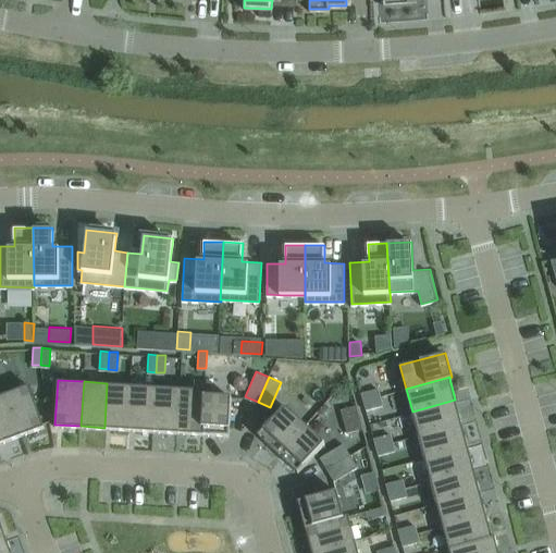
[(29,383),(4,393),(21,434),(45,426),(29,383)]
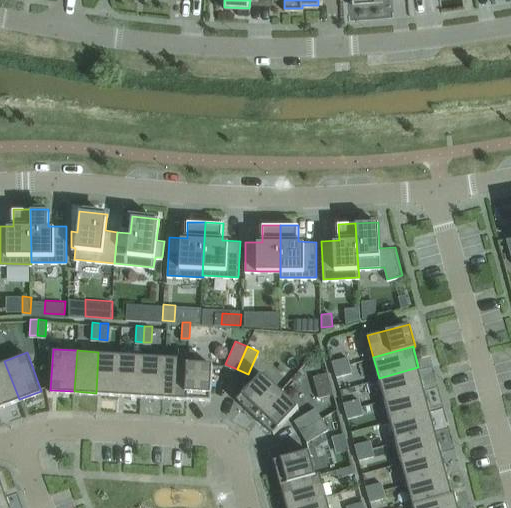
[(117,394),(120,353),(98,352),(96,393),(117,394)]
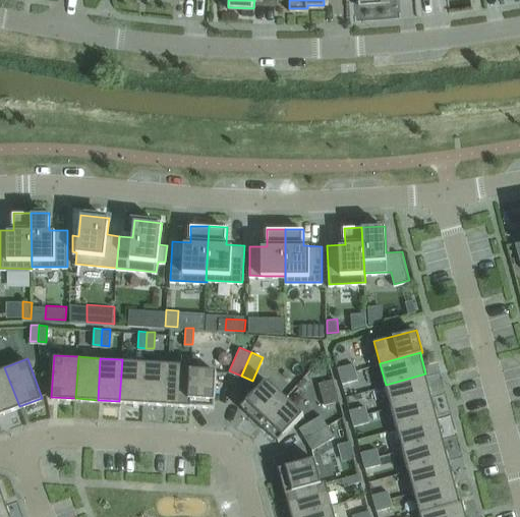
[(142,402),(145,360),(122,359),(119,401),(142,402)]
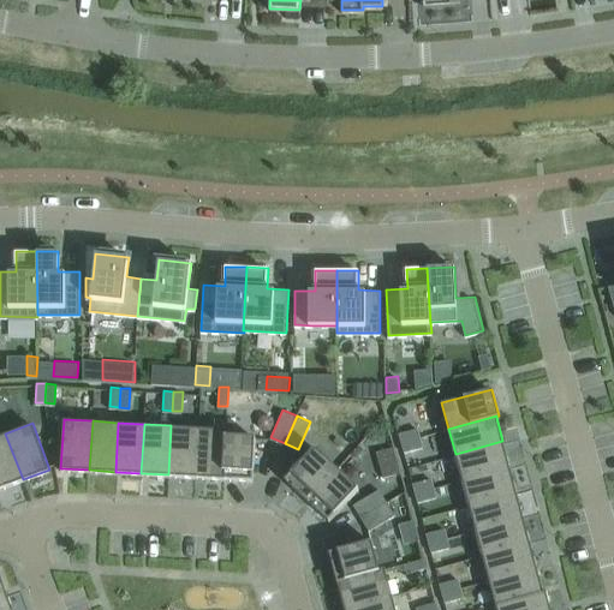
[(196,477),(198,428),(171,425),(168,474),(196,477)]
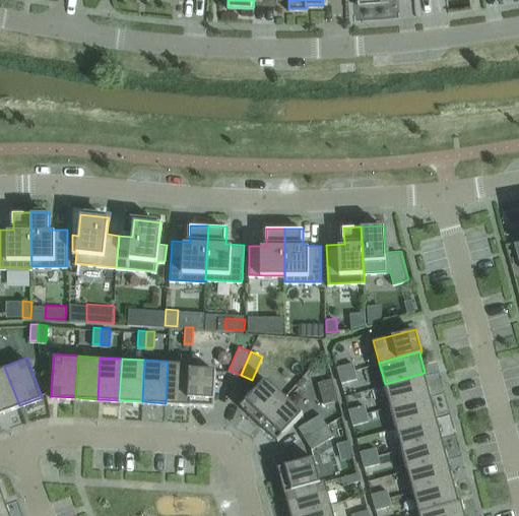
[(354,369),(352,361),(337,366),(339,373),(354,369)]
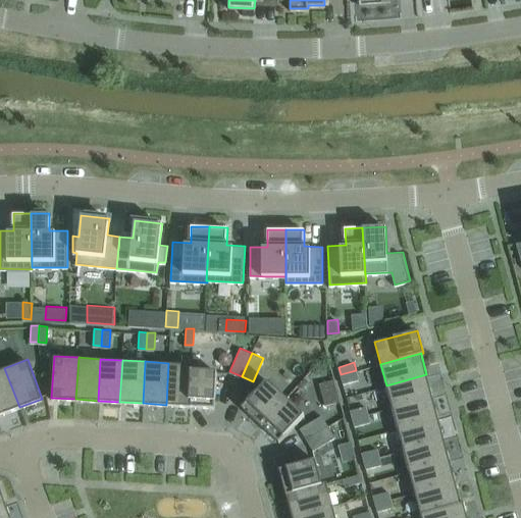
[(192,369),(193,369),(193,364),(168,363),(166,405),(190,406),(192,369)]
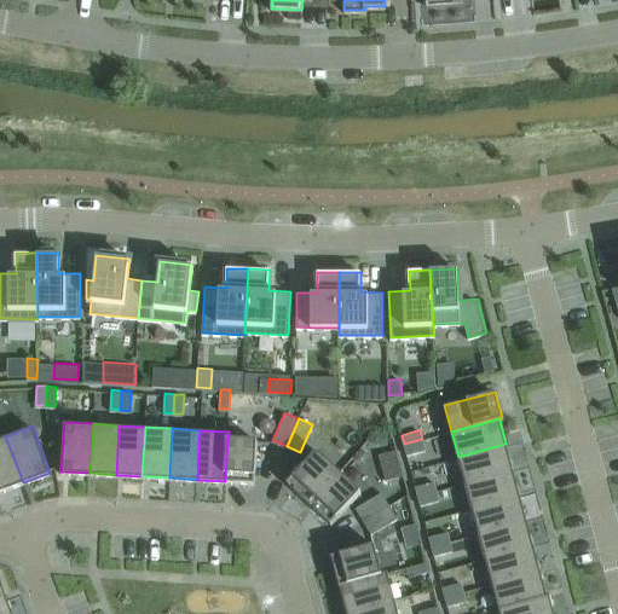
[(0,490),(23,482),(5,436),(0,438),(0,490)]
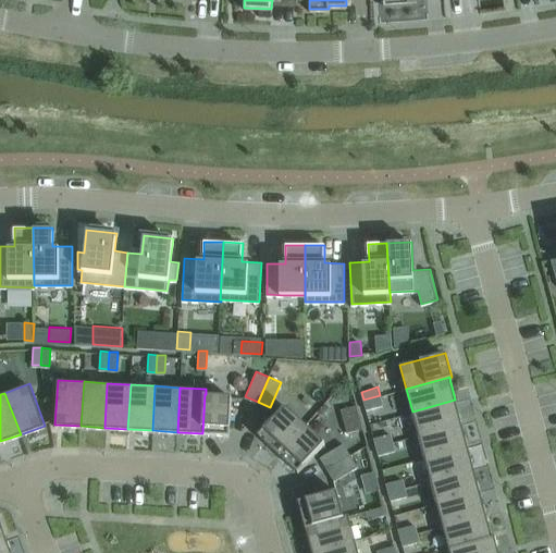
[(232,395),(206,394),(205,394),(202,433),(229,434),(232,395)]
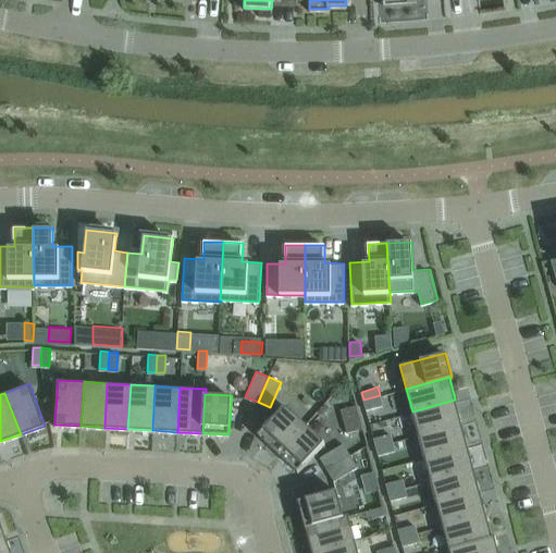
[(382,404),(380,395),(363,400),(366,408),(382,404)]
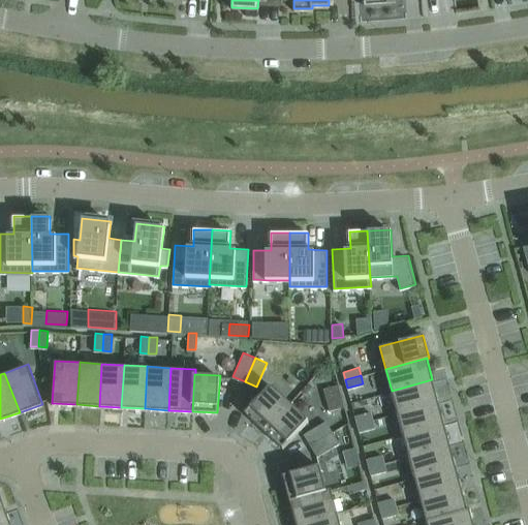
[(438,401),(432,379),(392,391),(397,412),(438,401)]
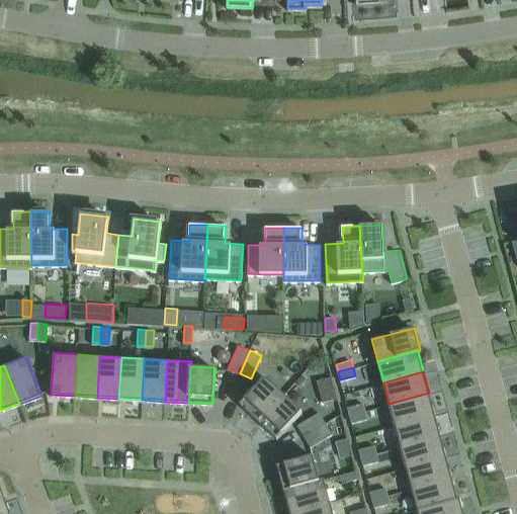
[(258,420),(283,394),(265,376),(240,403),(258,420)]
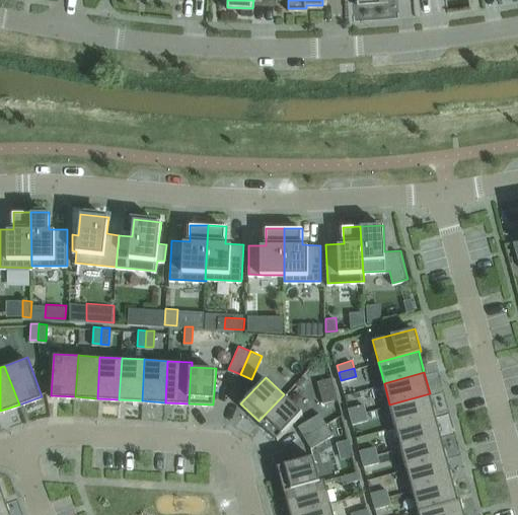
[(395,425),(436,415),(430,393),(389,405),(395,425)]
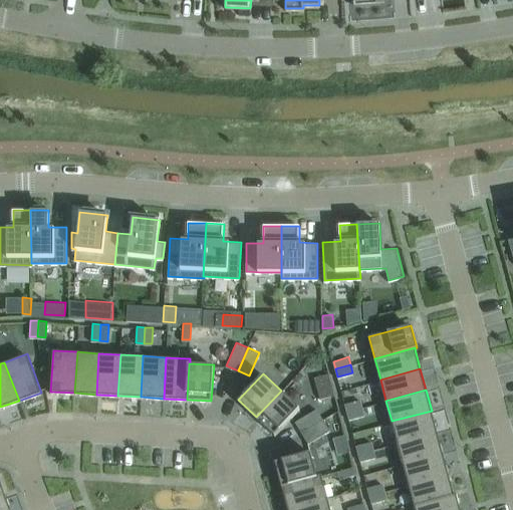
[(299,408),(281,391),(256,417),(274,434),(299,408)]
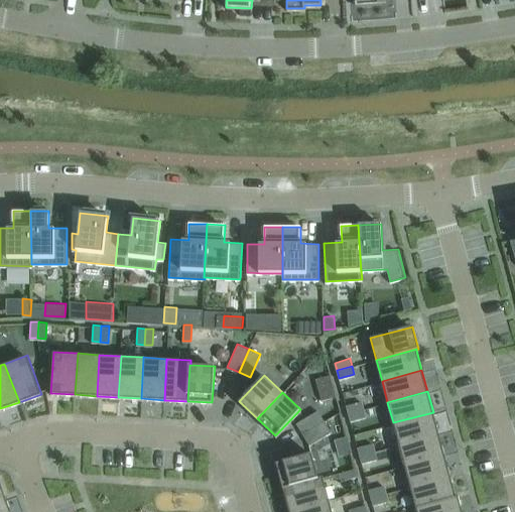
[(362,400),(346,404),(348,412),(364,408),(362,400)]
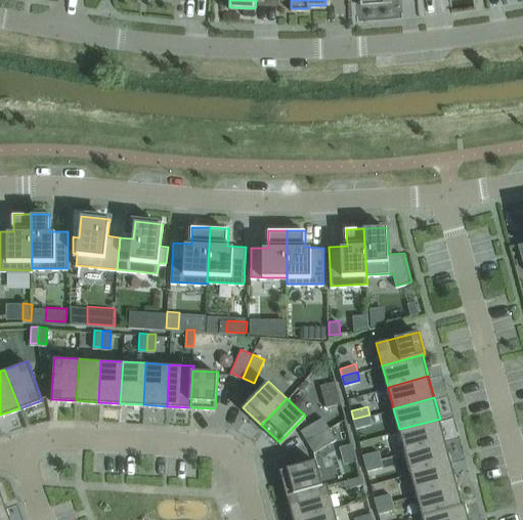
[(372,423),(369,415),(353,419),(355,427),(372,423)]
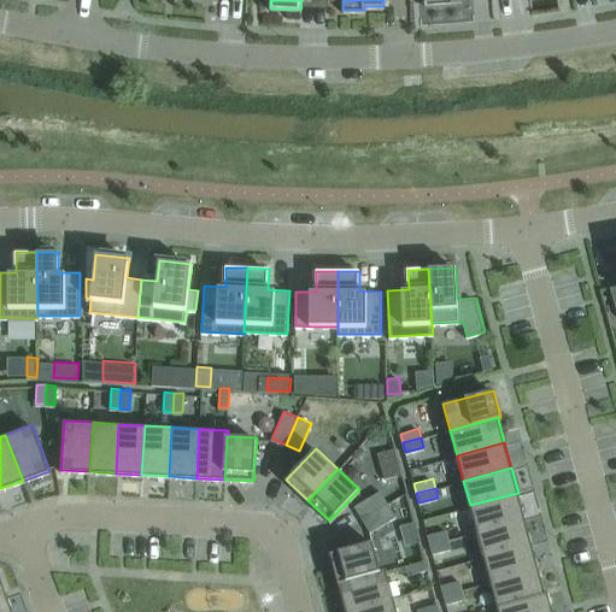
[(362,518),(388,502),(380,489),(355,505),(362,518)]
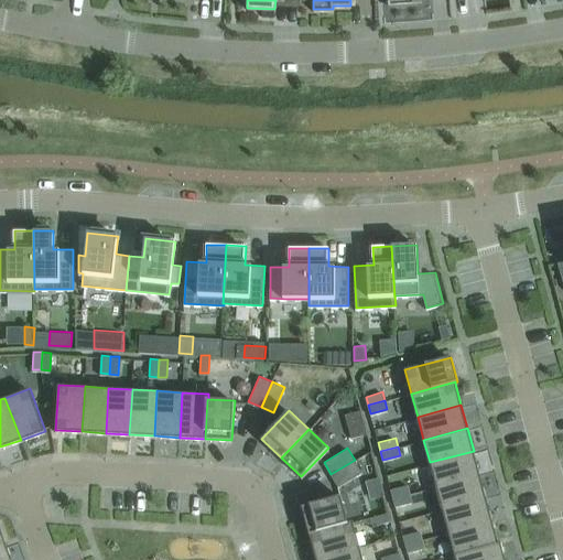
[(479,474),(474,451),(430,462),(435,485),(479,474)]
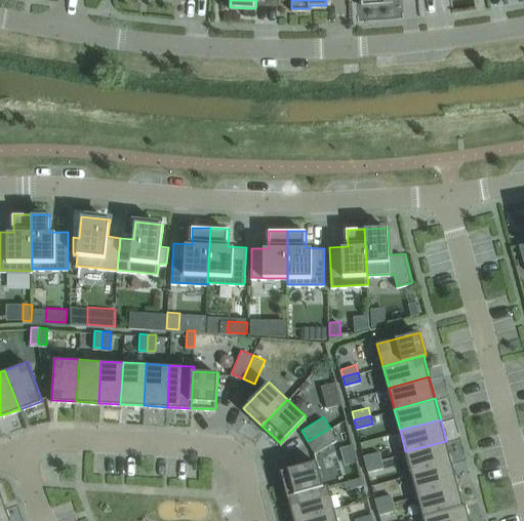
[(336,439),(330,428),(308,441),(315,452),(336,439)]
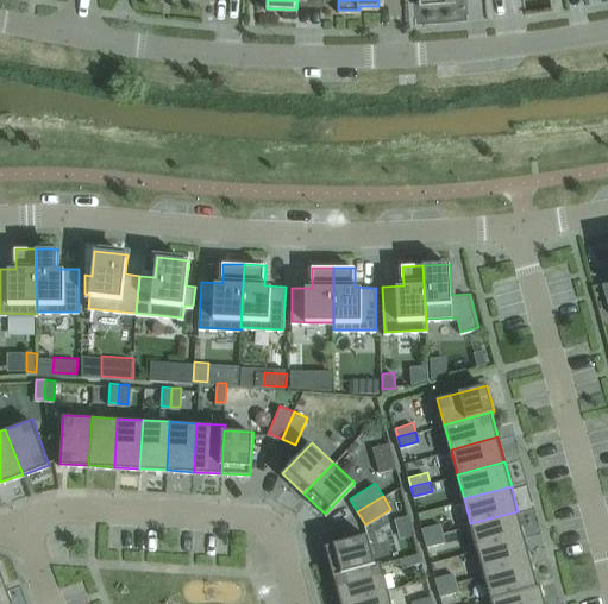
[(525,535),(518,511),(470,523),(477,548),(525,535)]
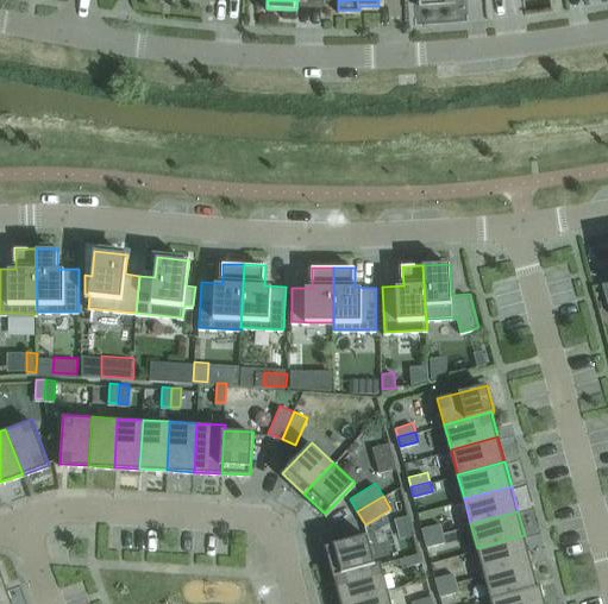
[(443,530),(440,522),(421,527),(424,536),(443,530)]
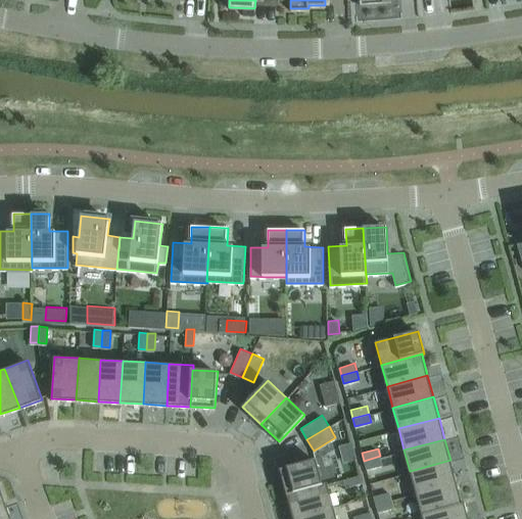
[(382,464),(380,456),(364,461),(366,468),(382,464)]
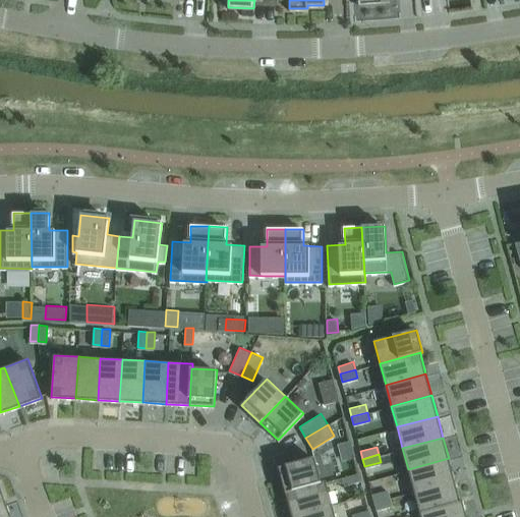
[(314,458),(279,467),(285,492),(322,482),(321,481),(314,458)]
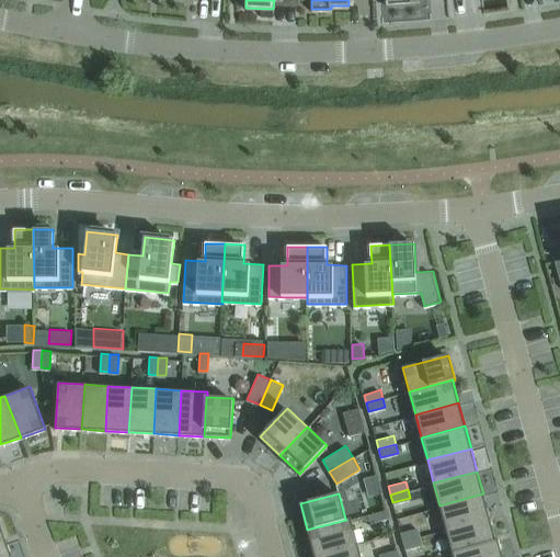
[(489,516),(483,493),(440,506),(446,529),(489,516)]
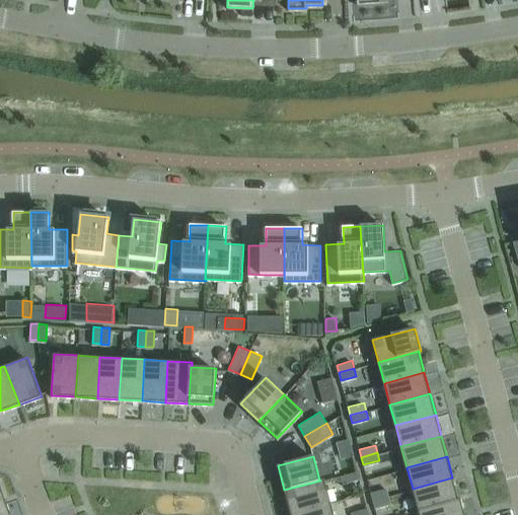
[(360,479),(357,470),(342,474),(344,483),(360,479)]
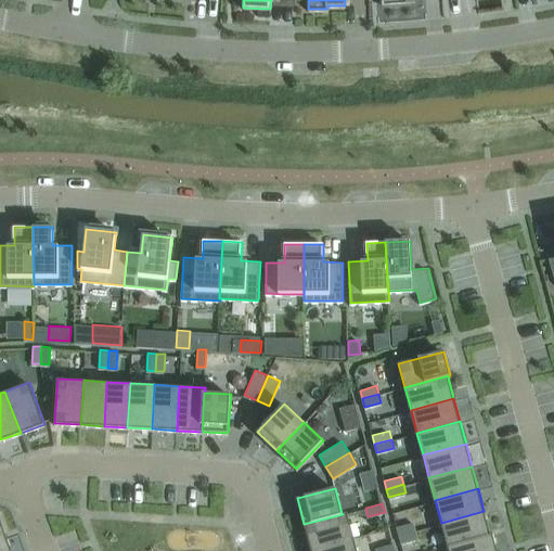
[(490,533),(484,511),(441,523),(447,546),(490,534),(490,533)]
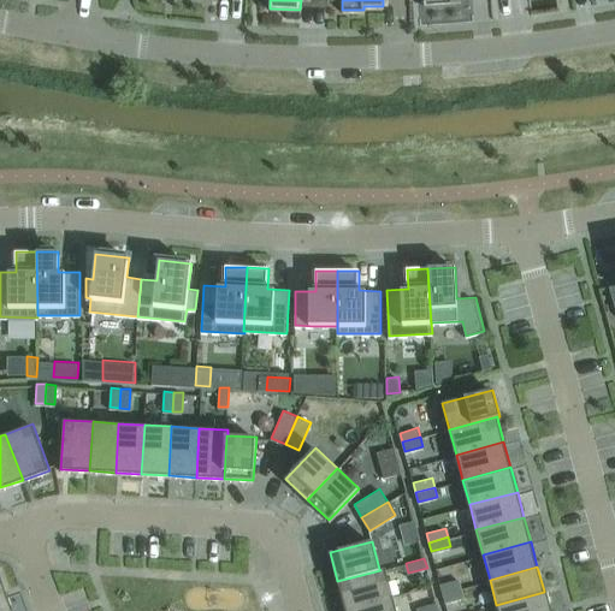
[(385,568),(379,569),(380,570),(337,581),(344,607),(392,595),(385,568)]
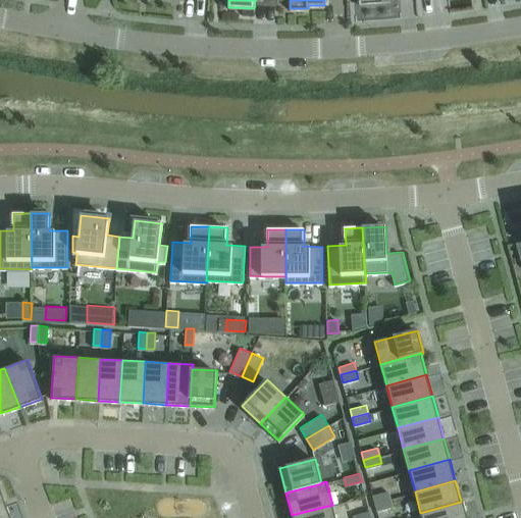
[(388,489),(372,495),(374,503),(391,498),(388,489)]
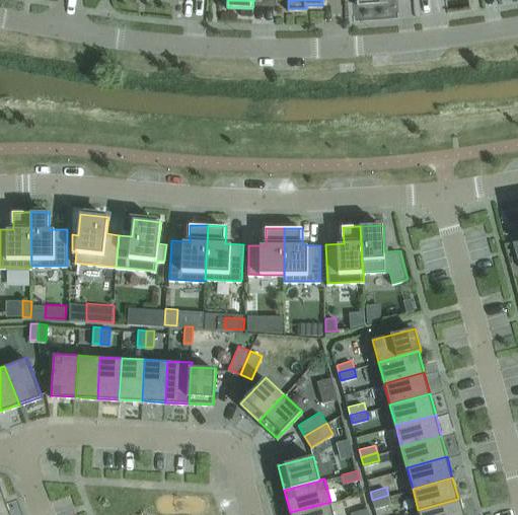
[(390,503),(388,495),(372,500),(375,507),(390,503)]
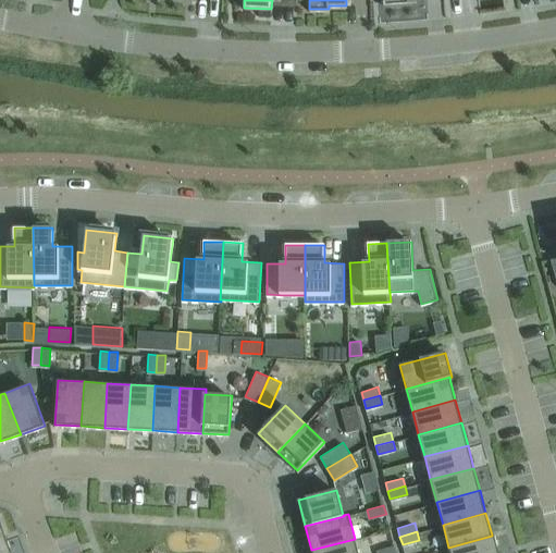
[(498,552),(494,533),(492,535),(492,536),(448,548),(449,552),(498,552)]
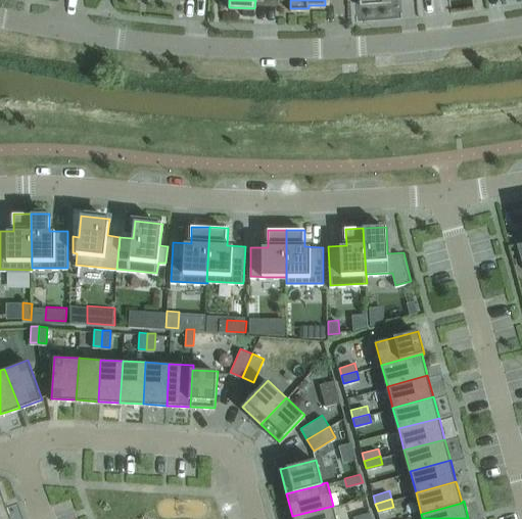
[(0,518),(11,518),(6,505),(0,507),(0,518)]
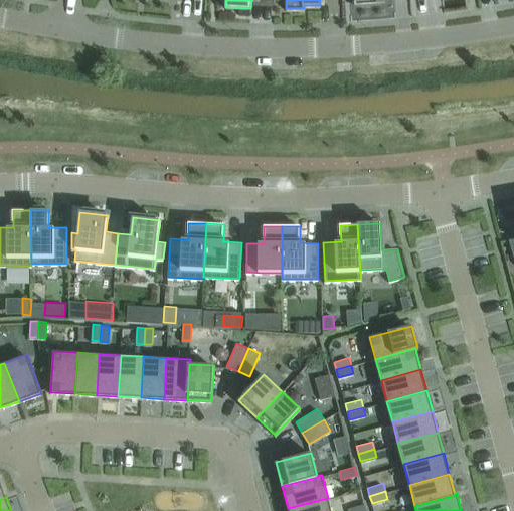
[(331,510),(328,498),(288,508),(289,510),(331,510)]
